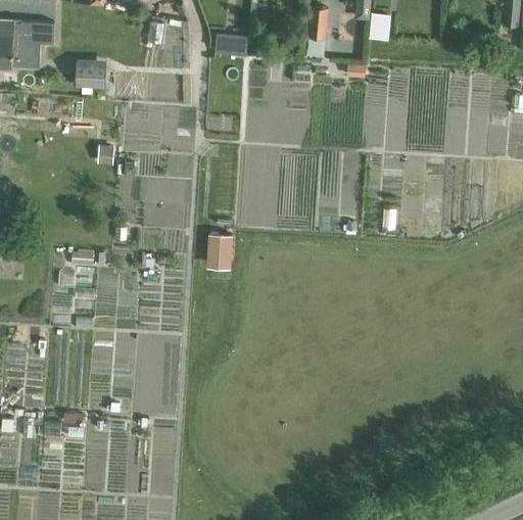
[(507,0),(505,27),(517,28),(519,0),(507,0)]
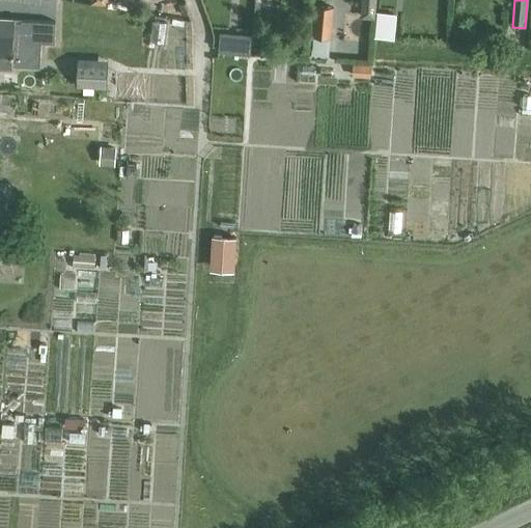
[(322,1),(322,28),(339,28),(339,1),(322,1)]
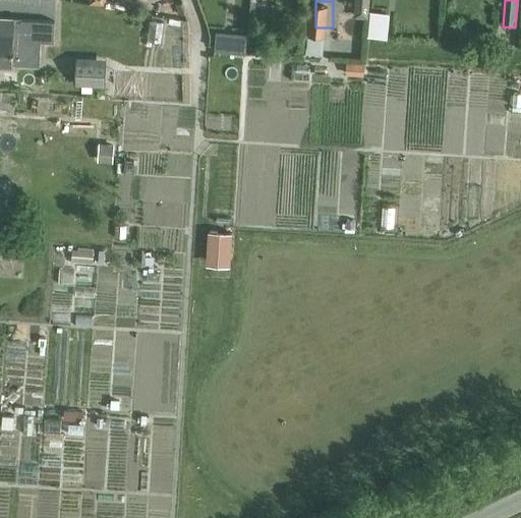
[(372,3),(372,31),(396,31),(396,3),(372,3)]
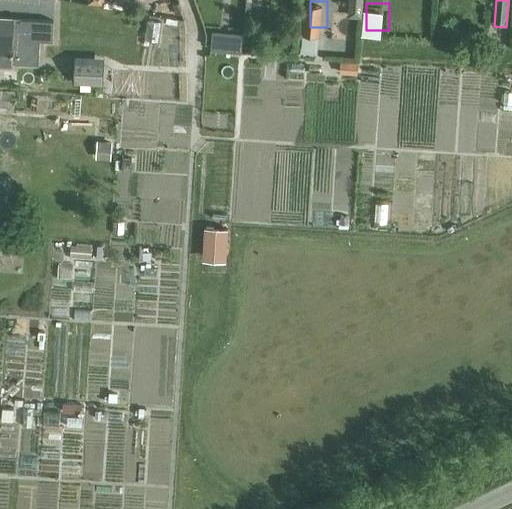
[(0,64),(38,66),(39,43),(52,44),(53,24),(40,23),(40,22),(20,21),(19,23),(14,23),(14,21),(0,20),(0,64)]
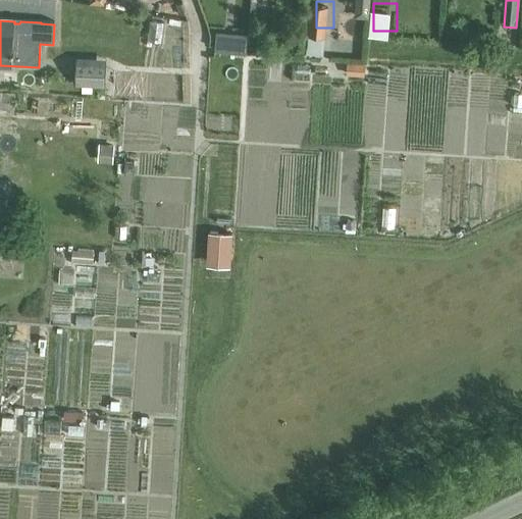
[(75,69),(75,88),(104,90),(105,70),(75,69)]
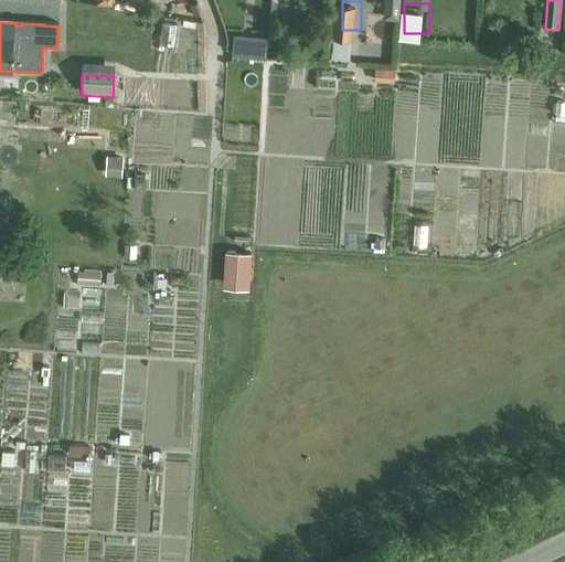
[(0,125),(14,126),(17,104),(0,102),(0,125)]
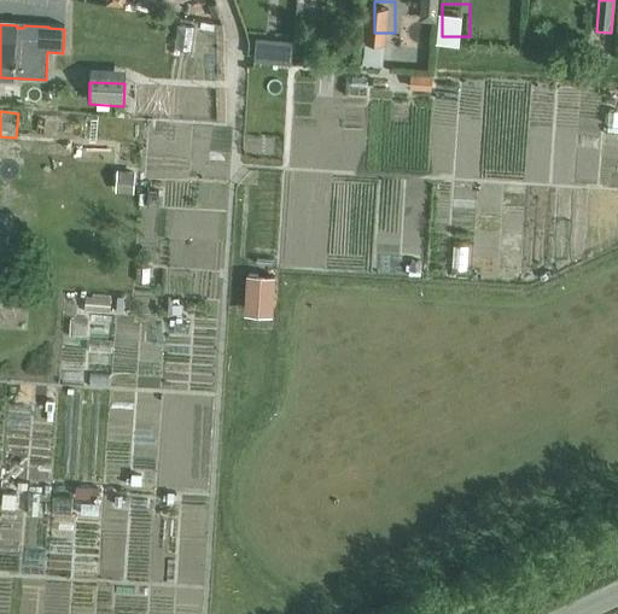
[(472,259),(473,233),(458,232),(456,258),(472,259)]
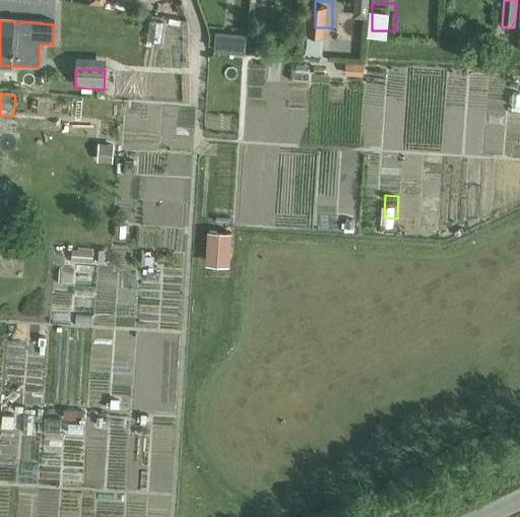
[(231,235),(206,235),(205,270),(228,270),(231,235)]
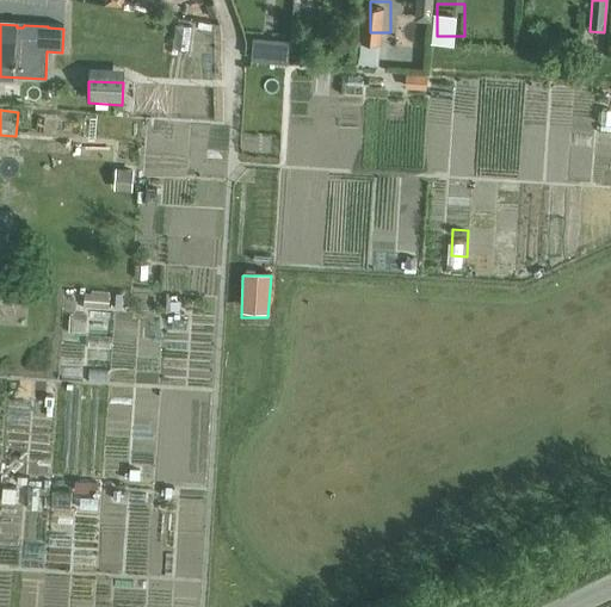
[(116,301),(117,291),(92,289),(91,297),(116,301)]
